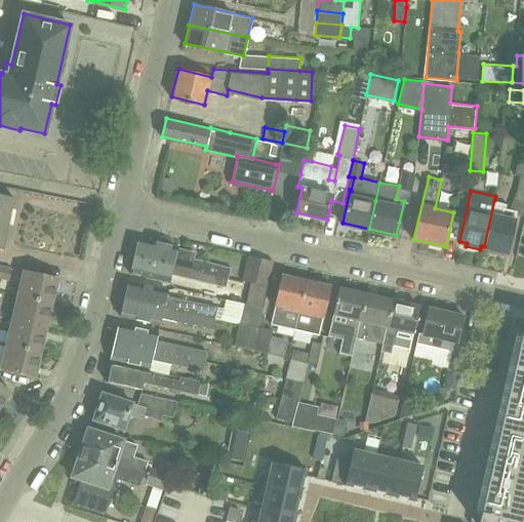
[(0,192),(0,221),(9,223),(14,195),(0,192)]
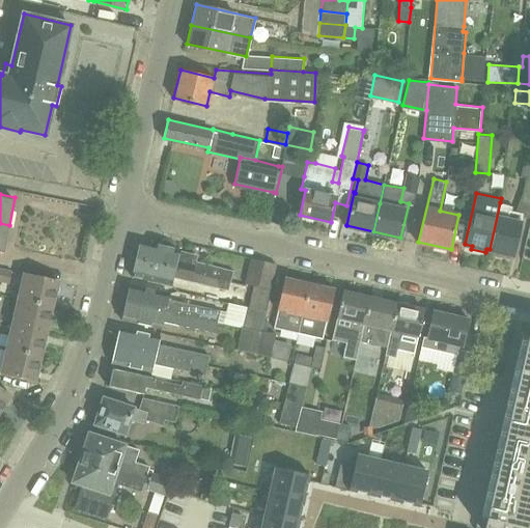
[(514,212),(512,212),(513,205),(500,202),(490,249),(492,250),(492,253),(505,256),(506,253),(513,254),(522,214),(514,212)]
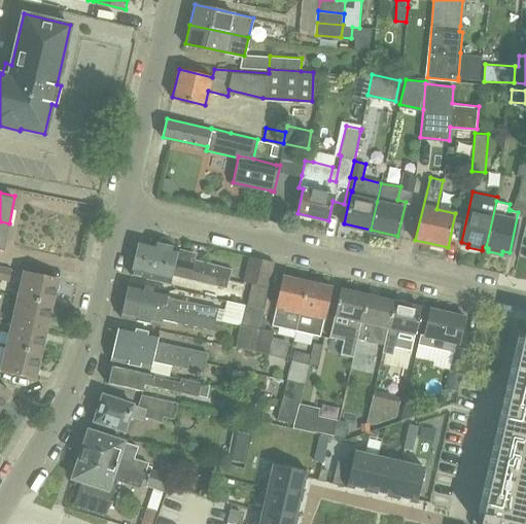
[(252,207),(250,215),(267,218),(269,210),(252,207)]
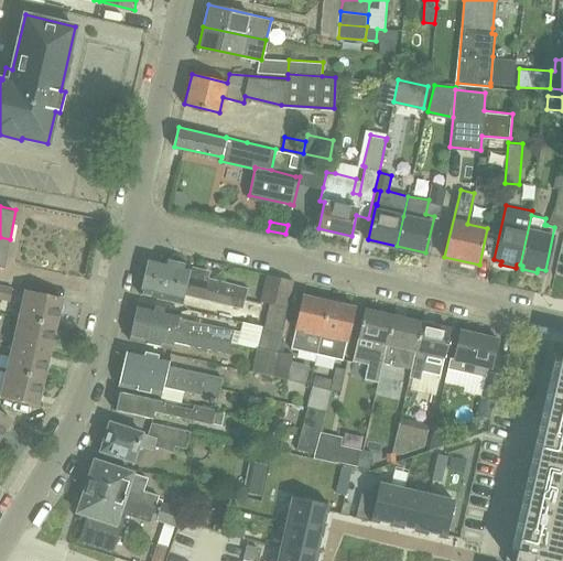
[(10,239),(0,237),(0,266),(6,267),(10,239)]
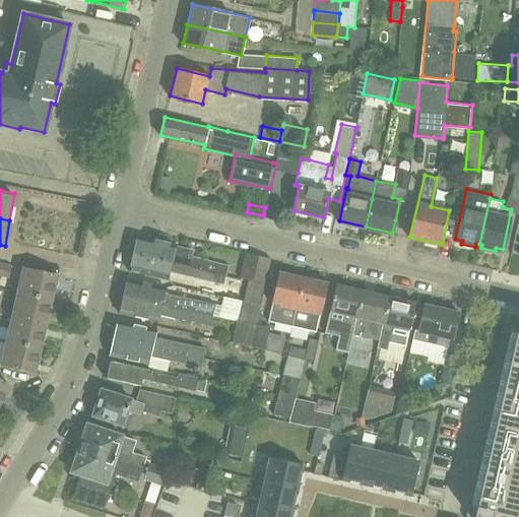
[(137,235),(133,252),(215,271),(226,273),(229,264),(192,255),(194,248),(176,244),(145,237),(137,235)]
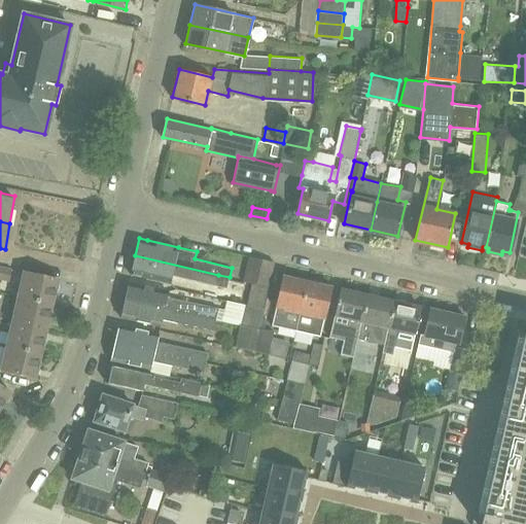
[(261,257),(249,254),(243,279),(251,281),(256,282),(261,257)]
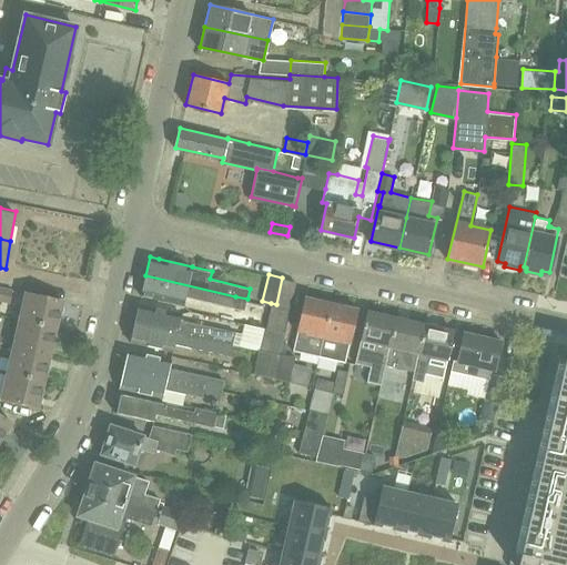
[(145,275),(141,294),(183,303),(184,295),(233,306),(235,296),(145,275)]
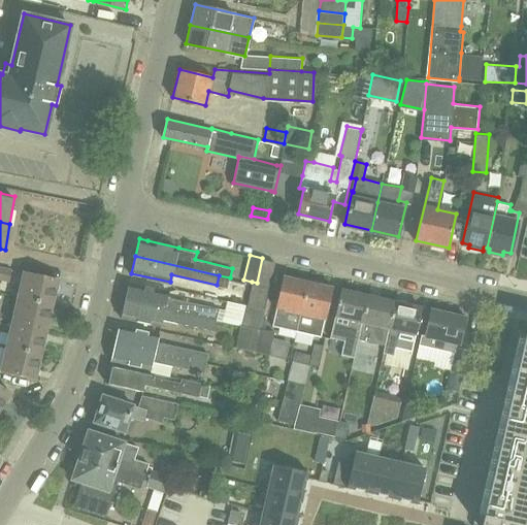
[(275,261),(262,258),(257,283),(268,286),(269,286),(275,261)]
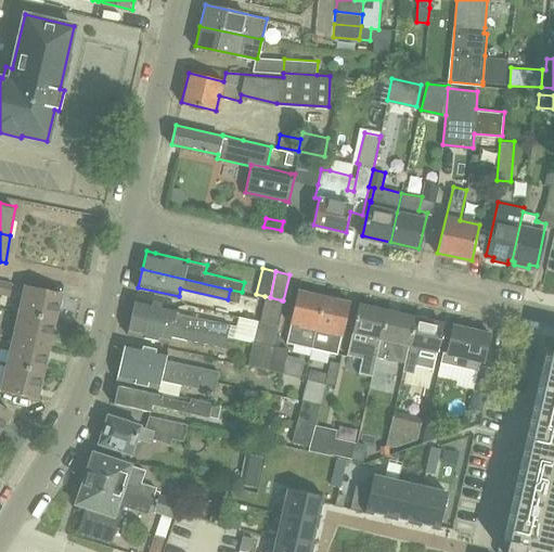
[(13,281),(0,279),(0,293),(11,295),(13,281)]
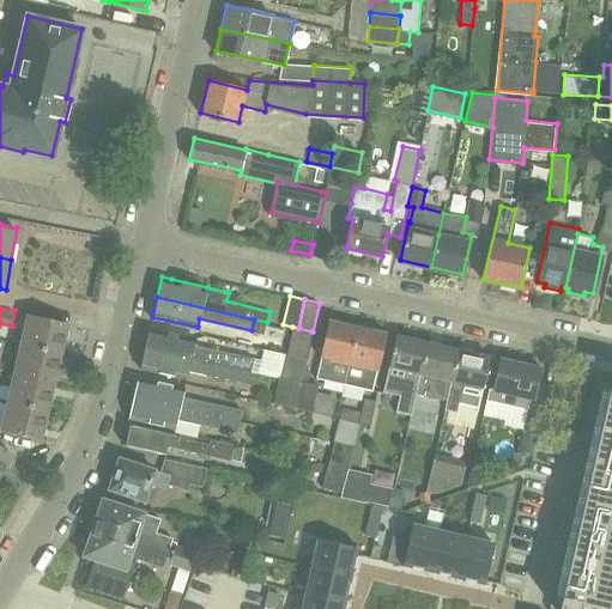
[(28,314),(22,342),(61,352),(67,323),(28,314)]
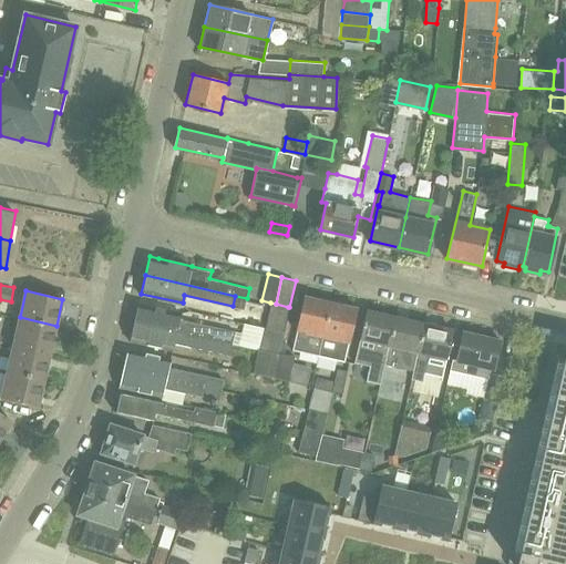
[(292,350),(304,352),(318,356),(330,303),(305,297),(292,350)]
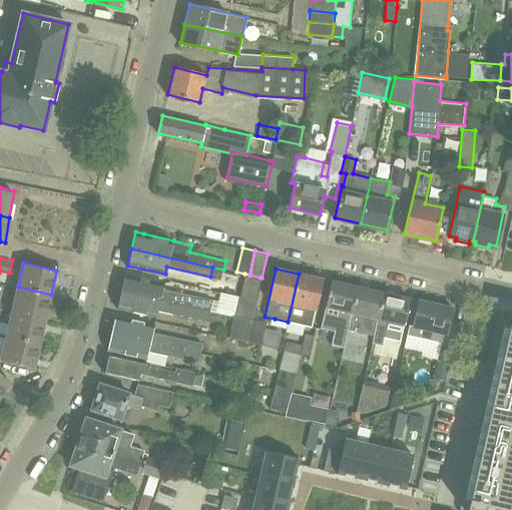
[(126,273),(122,291),(177,303),(209,310),(212,299),(161,288),(163,282),(126,273)]
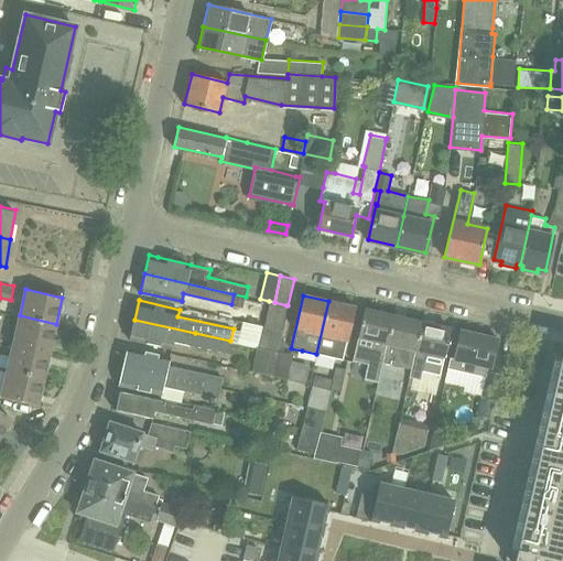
[(269,301),(263,325),(281,330),(287,305),(274,302),(269,301)]
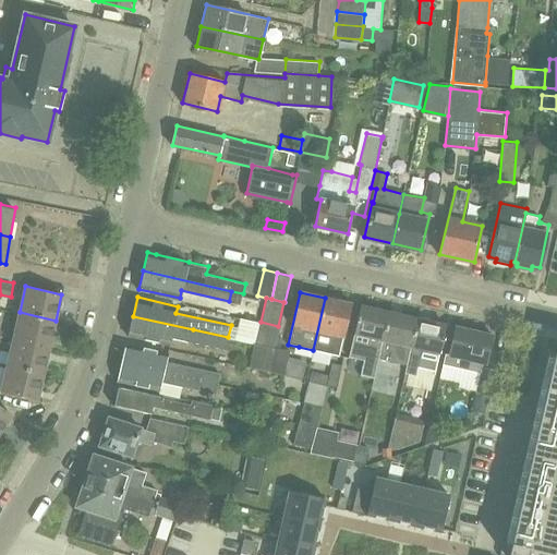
[(325,298),(313,350),(329,353),(339,356),(351,303),(325,298)]
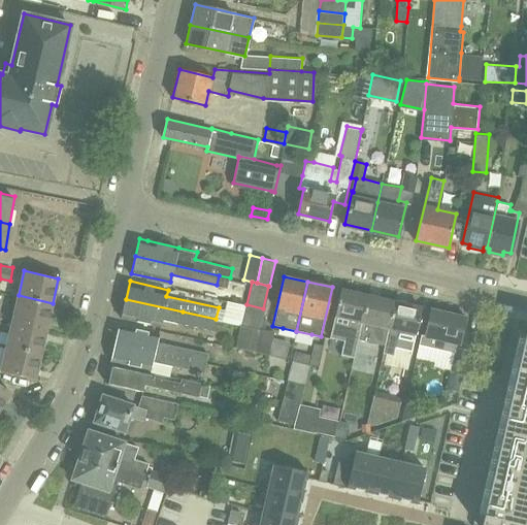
[(335,316),(330,336),(344,339),(343,340),(341,354),(354,356),(356,350),(357,343),(358,338),(368,295),(340,289),(335,316)]
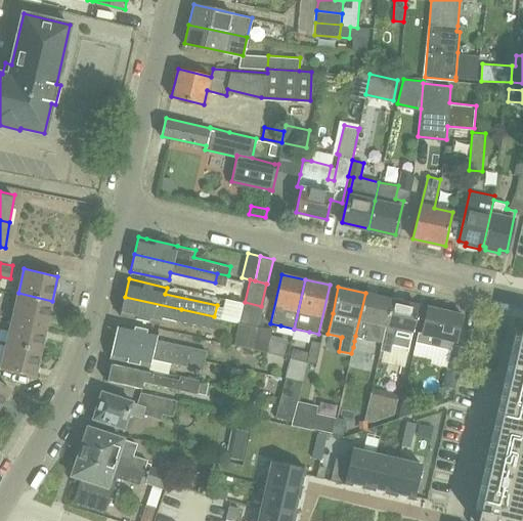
[(52,301),(18,293),(12,317),(46,326),(52,301)]
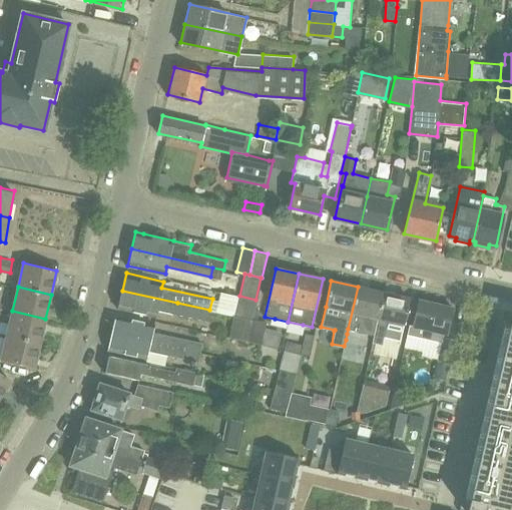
[(358,287),(348,329),(349,329),(358,331),(362,332),(374,335),(378,319),(384,293),(358,287)]
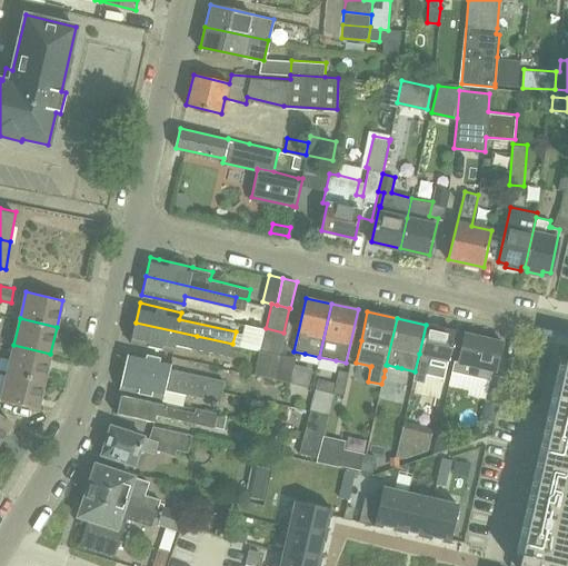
[(232,344),(197,336),(136,323),(131,341),(172,350),(175,340),(230,354),(232,344)]
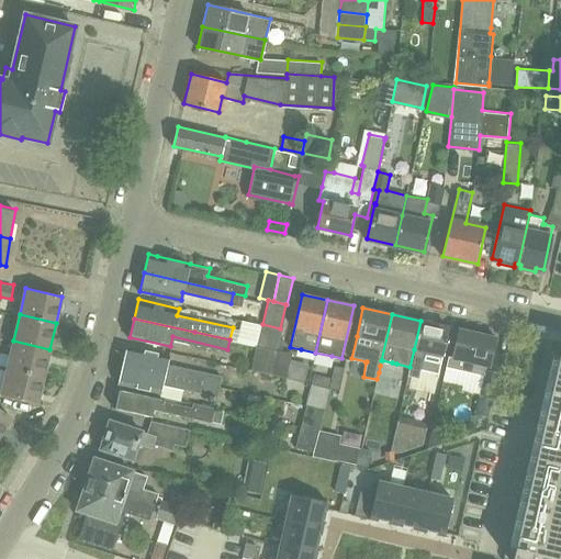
[(410,367),(408,375),(411,376),(418,377),(421,369),(439,373),(442,356),(449,327),(421,321),(414,349),(410,367)]
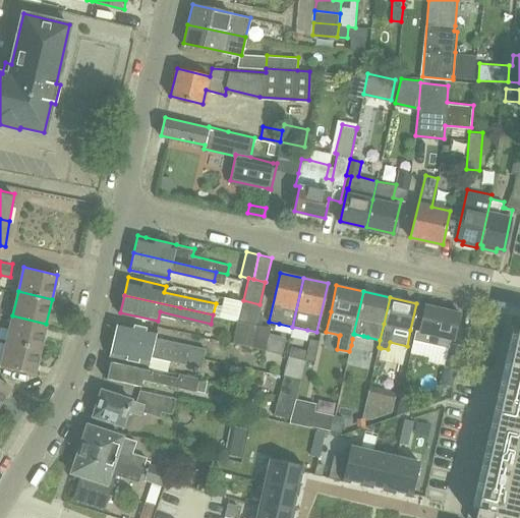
[(242,300),(237,320),(257,325),(262,304),(260,304),(243,300),(242,300)]
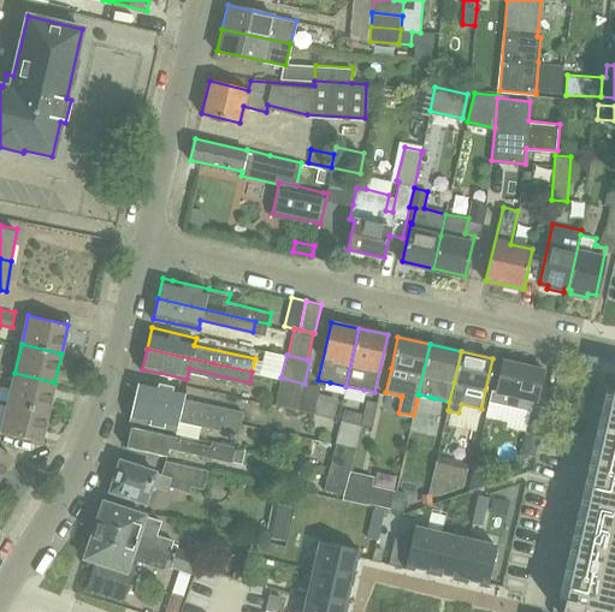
[(489,400),(485,415),(508,420),(507,426),(526,429),(531,410),(532,403),(533,400),(536,400),(543,370),(503,361),(496,392),(491,390),(489,400)]
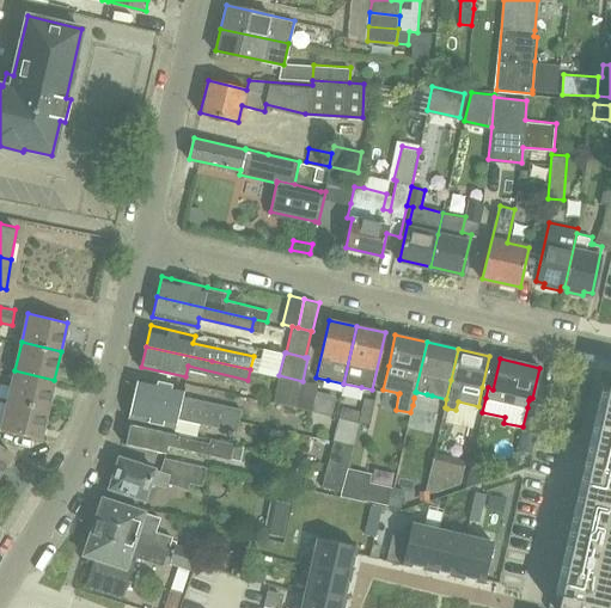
[(14,370),(7,400),(47,409),(54,380),(14,370)]
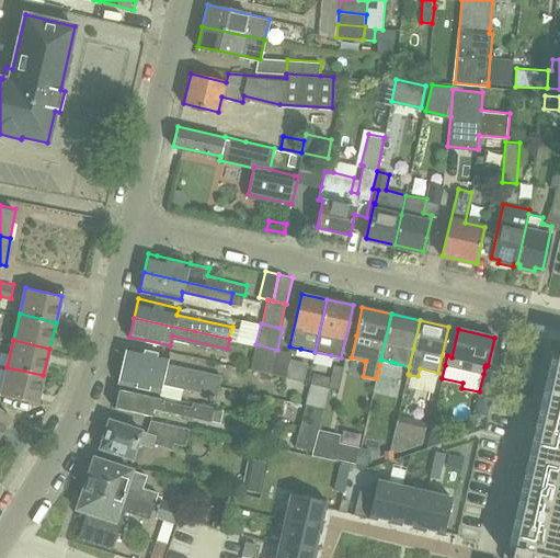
[(127,344),(123,363),(219,385),(221,376),(166,363),(168,354),(127,344)]
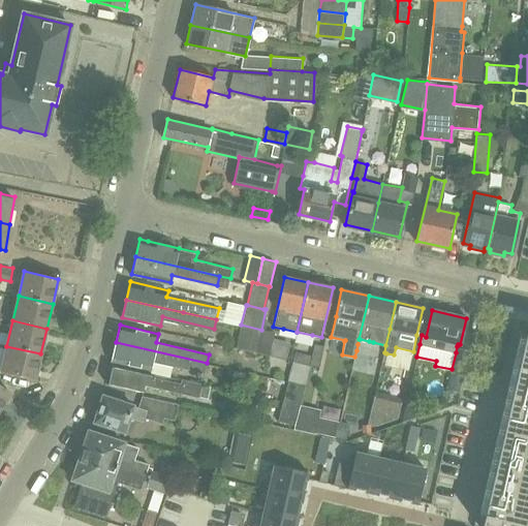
[(524,338),(517,336),(475,519),(473,525),(476,525),(527,525),(527,326),(524,338)]
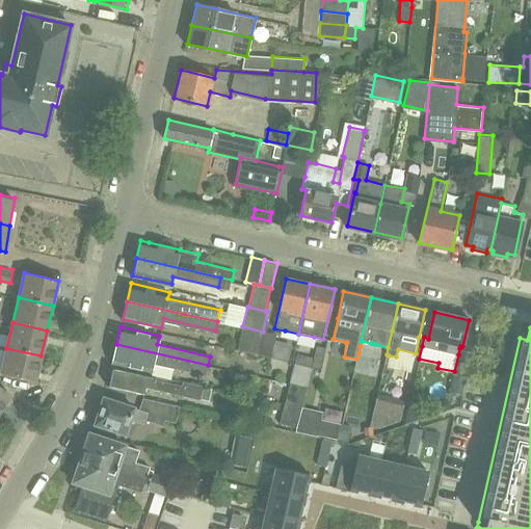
[(276,333),(263,329),(258,353),(271,355),(276,333)]
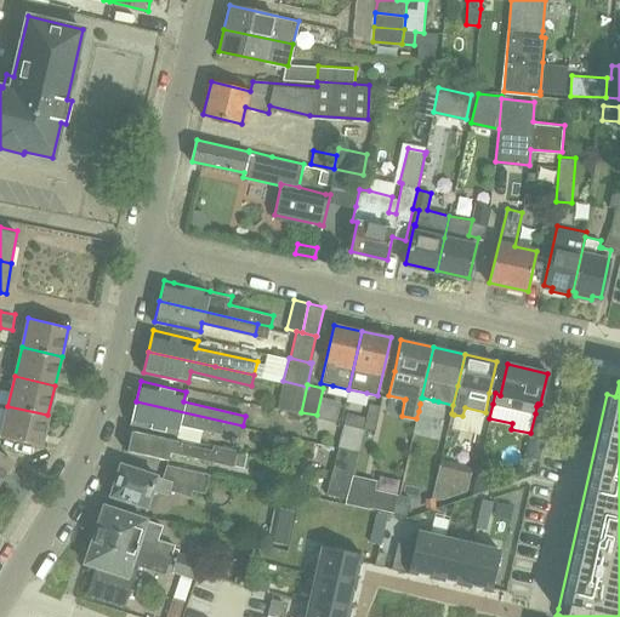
[(280,389),(277,406),(300,411),(303,394),(280,389)]
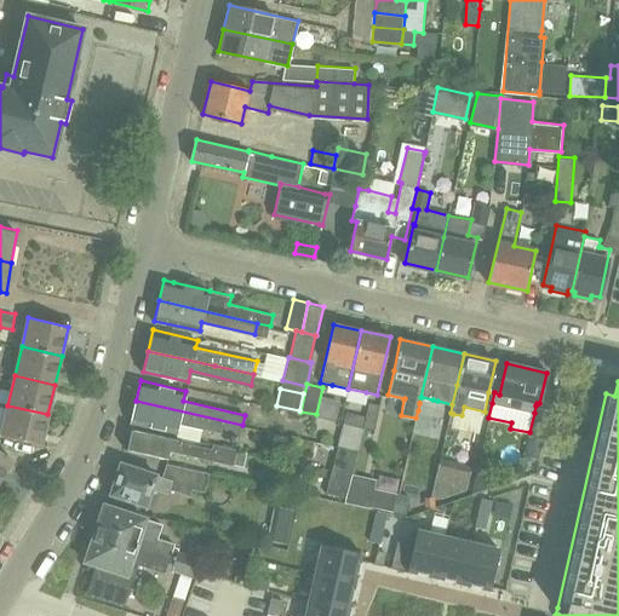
[(136,401),(131,421),(177,432),(179,421),(240,436),(242,425),(136,401)]
